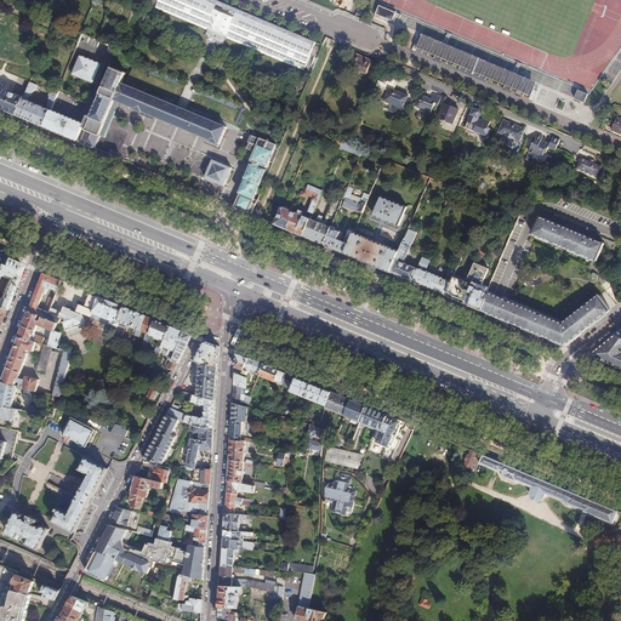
[(322,44),(216,0),(158,0),(158,1),(155,7),(175,16),(181,17),(215,33),(309,72),(322,44)]
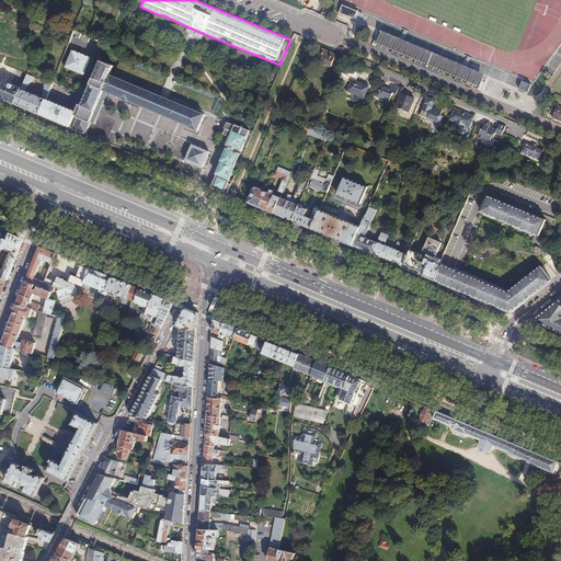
[(362,14),(359,19),(401,37),(404,29),(344,2),(343,6),(362,14)]
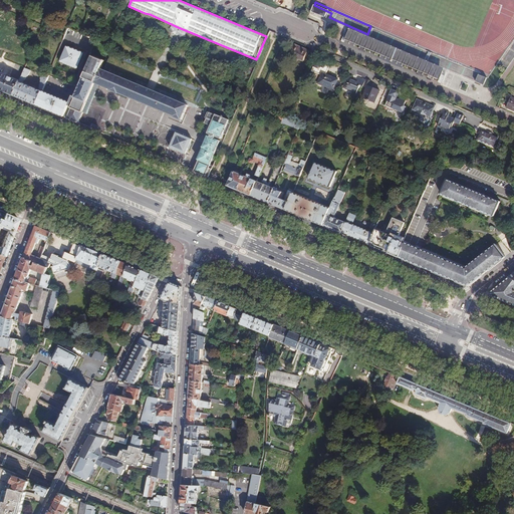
[(314,5),(313,5),(310,11),(328,19),(329,17),(331,13),(314,5)]
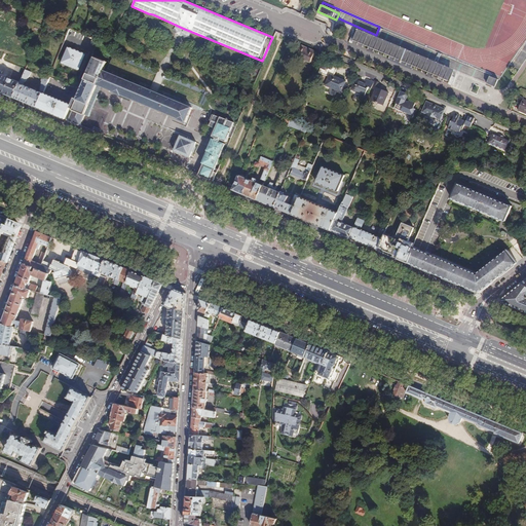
[(354,27),(349,39),(352,40),(367,46),(374,49),(388,55),(386,59),(410,70),(412,66),(425,72),(433,75),(447,81),(450,82),(455,70),(354,27)]
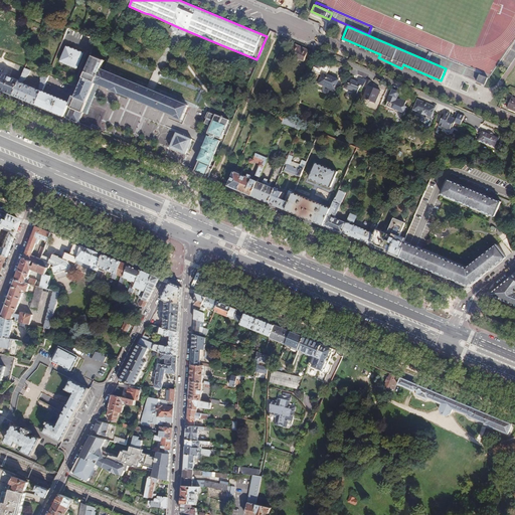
[(426,59),(430,51),(375,27),(371,35),(426,59)]
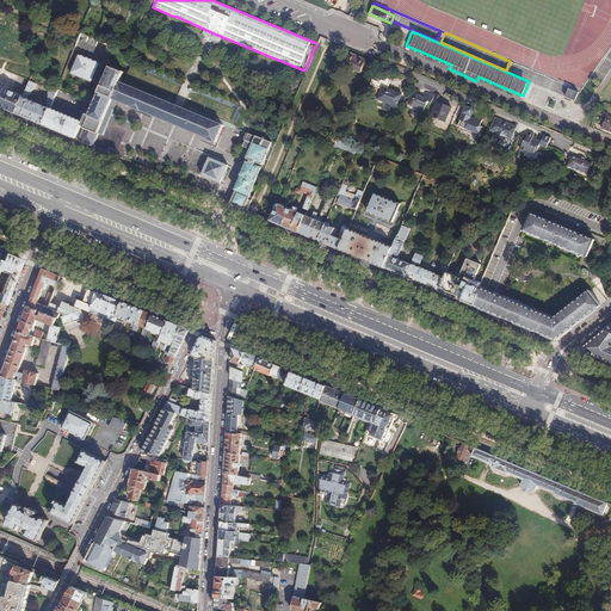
[(610,47),(593,74),(604,80),(610,68),(610,47)]
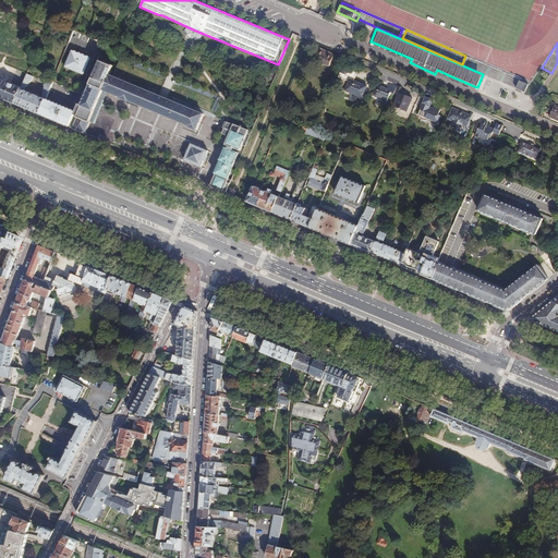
[(315,59),(330,64),(335,55),(319,48),(318,51),(315,49),(313,56),(316,57),(315,59)]
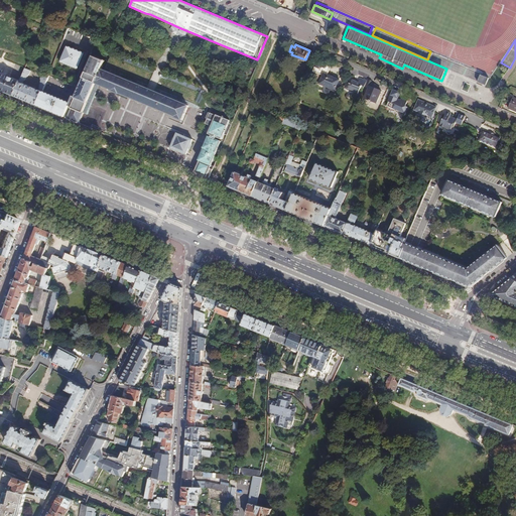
[(84,57),(65,49),(58,66),(77,74),(84,57)]
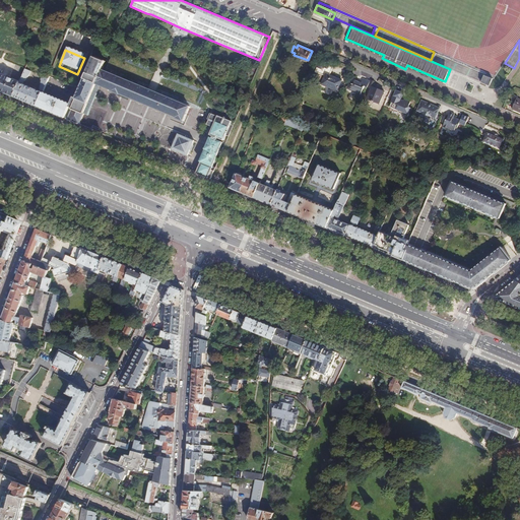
[(494,77),(437,53),(434,61),(491,85),(494,77)]
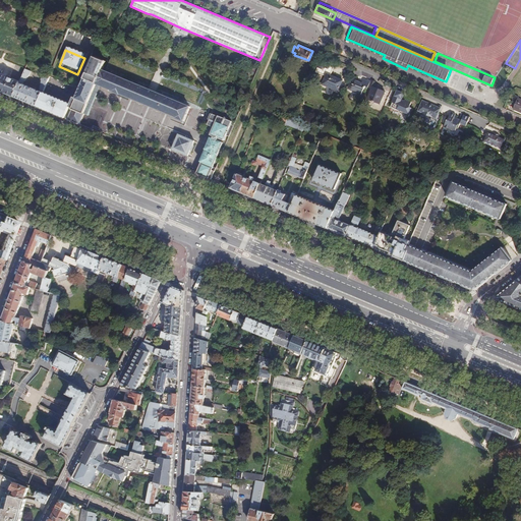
[(74,97),(72,103),(70,106),(73,107),(68,119),(79,124),(97,82),(118,91),(118,92),(126,95),(177,115),(177,116),(185,119),(190,106),(153,91),(102,69),(104,66),(106,61),(95,57),(77,98),(74,97)]
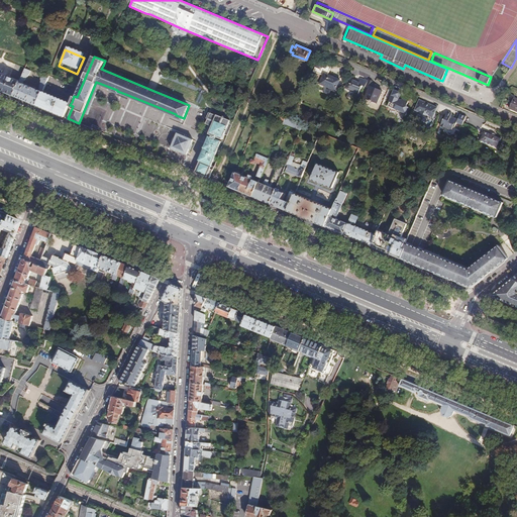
[(314,72),(317,73),(315,79),(316,79),(314,82),(335,91),(339,80),(336,79),(337,77),(329,73),(331,67),(328,66),(328,64),(319,60),(318,60),(314,72)]
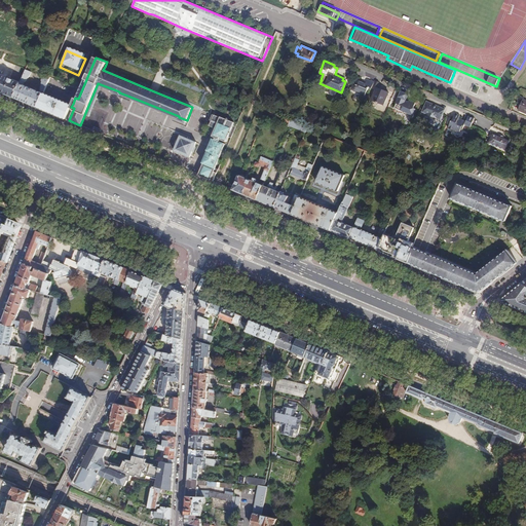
[(28,103),(38,107),(44,92),(49,79),(43,76),(41,80),(42,81),(40,91),(23,84),(30,76),(32,72),(26,69),(21,82),(21,83),(14,98),(28,103)]
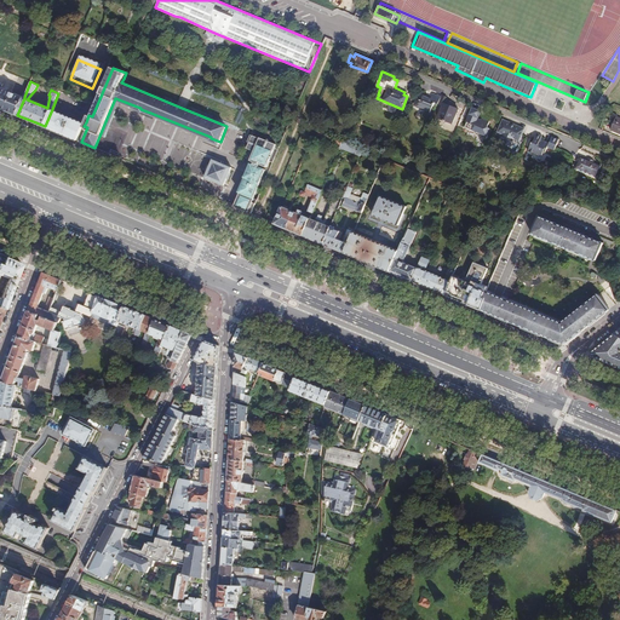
[(0,108),(17,115),(24,98),(24,97),(0,86),(0,108)]
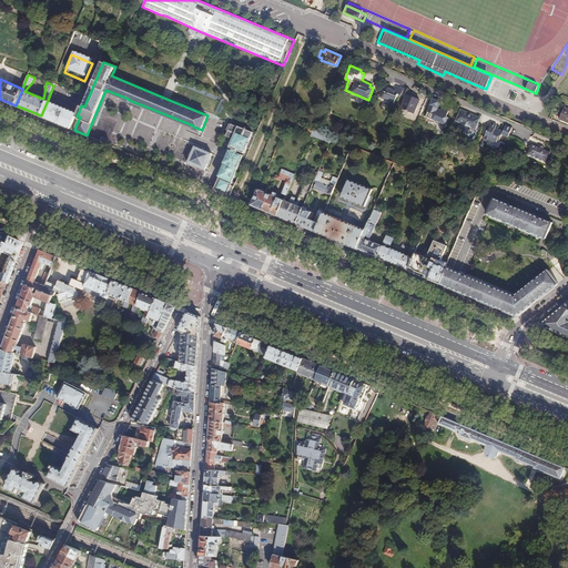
[(387,100),(395,103),(403,88),(403,87),(399,85),(397,84),(395,90),(394,91),(385,87),(384,90),(384,91),(383,91),(381,97),(387,100)]
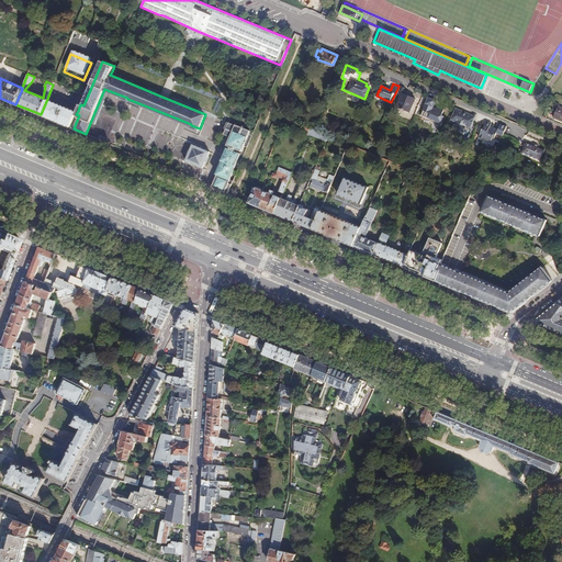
[(203,105),(176,93),(175,97),(202,109),(203,105)]
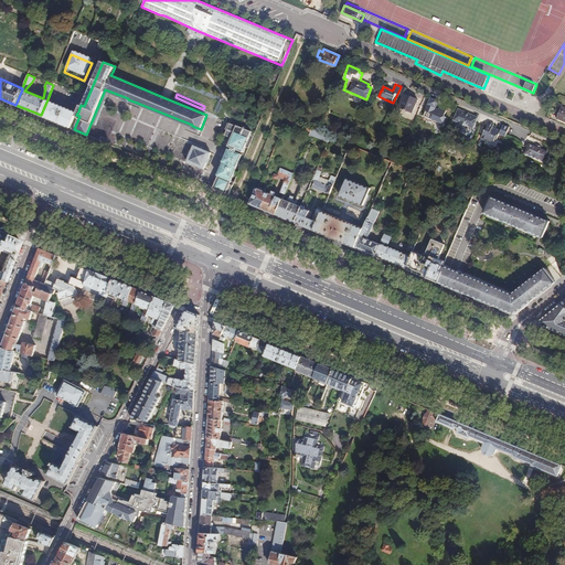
[(48,99),(41,115),(44,117),(51,100),(48,99)]
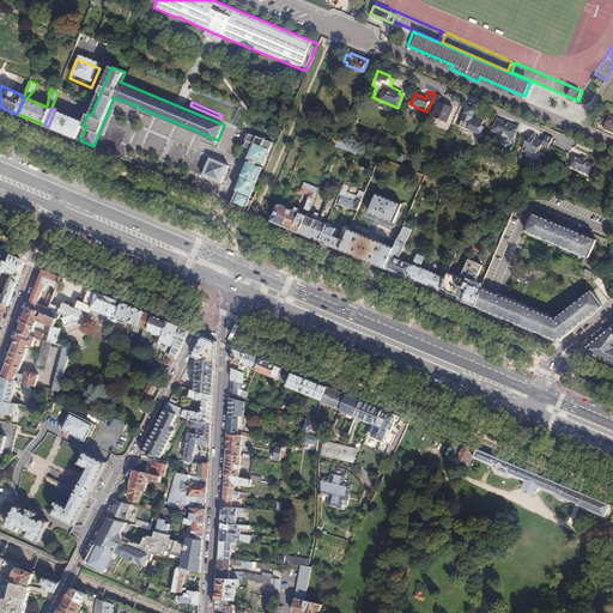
[(71,137),(78,119),(55,109),(48,127),(58,131),(61,126),(64,127),(61,133),(64,133),(71,137)]
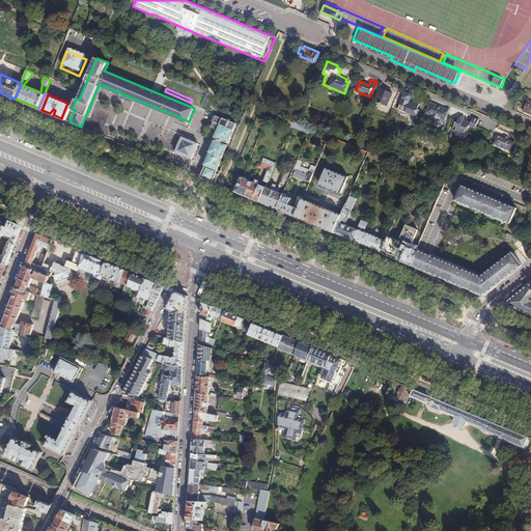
[(529,99),(524,96),(521,104),(526,105),(524,111),(530,114),(530,102),(528,101),(529,99)]
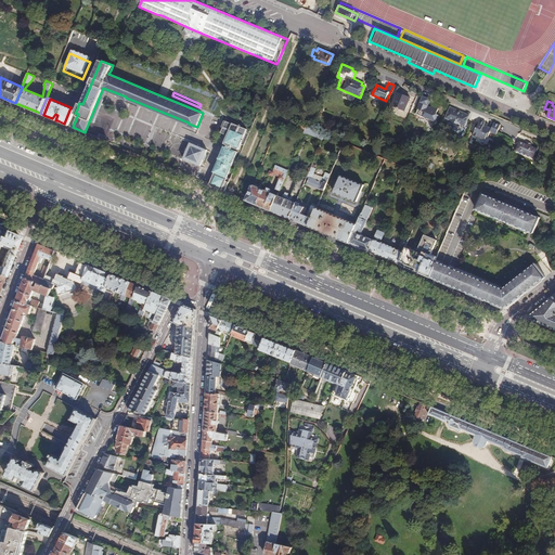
[(424,108),(417,105),(409,102),(404,111),(412,114),(421,117),(425,108),(424,108)]
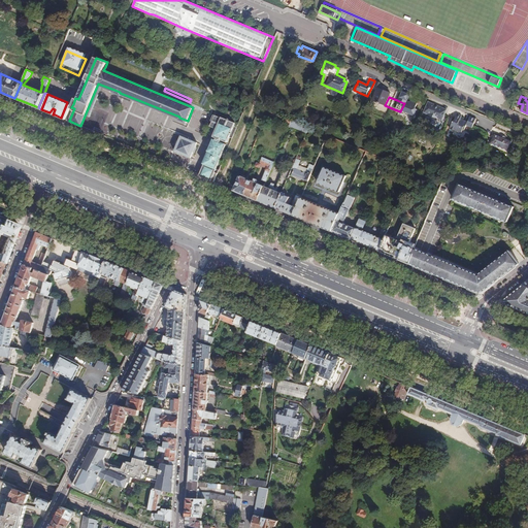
[(447,109),(428,101),(424,111),(441,120),(447,109)]
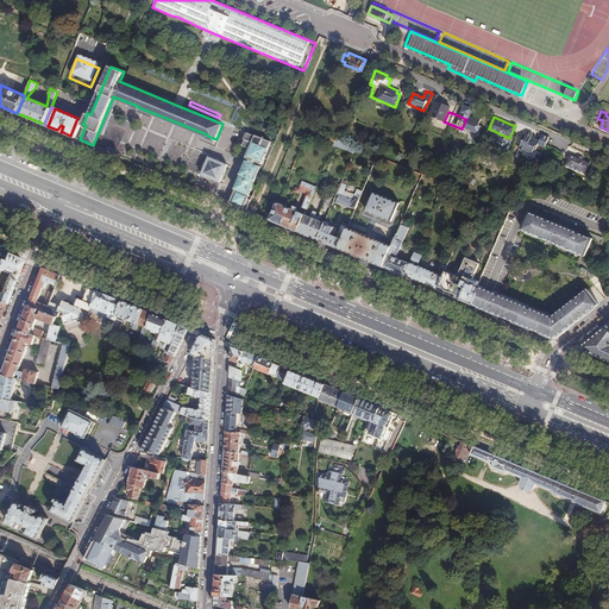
[(85,120),(77,118),(70,136),(76,138),(82,124),(85,120)]
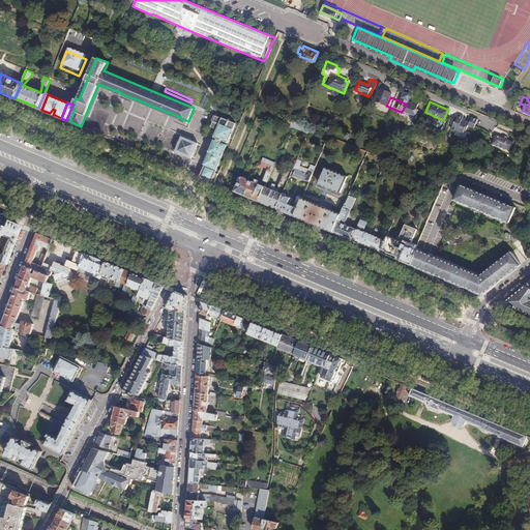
[(292,124),(293,121),(272,113),(271,116),(292,124)]
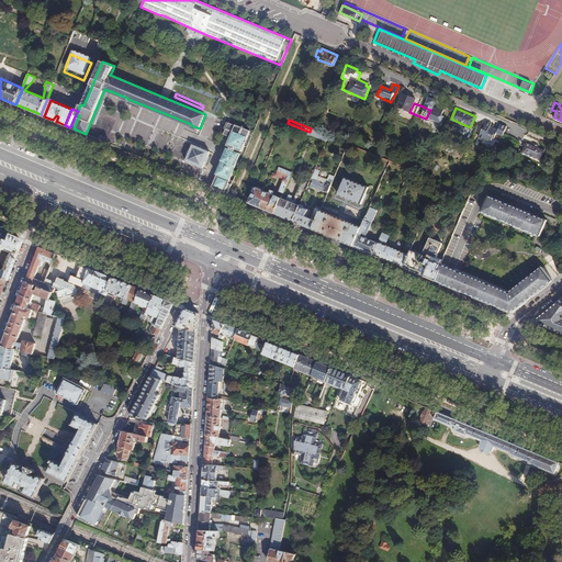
[(496,133),(497,130),(492,127),(493,125),(491,124),(491,123),(486,121),(483,130),(482,128),(478,137),(484,141),(484,138),(491,142),(492,138),(494,139),(496,133)]
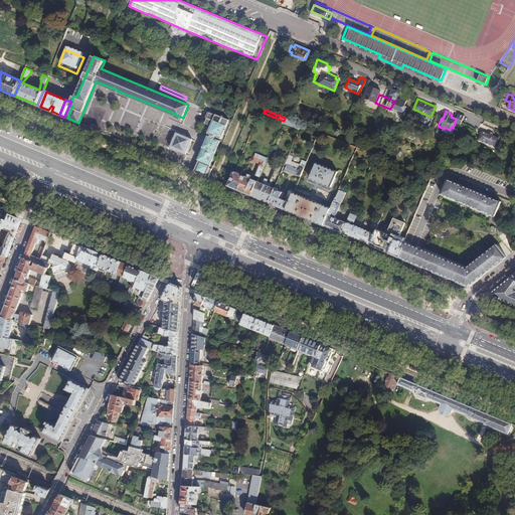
[(195,171),(207,176),(219,148),(221,139),(229,120),(216,115),(215,115),(209,113),(205,123),(210,125),(207,132),(205,132),(202,139),(204,140),(196,159),(197,160),(196,163),(199,164),(195,171)]
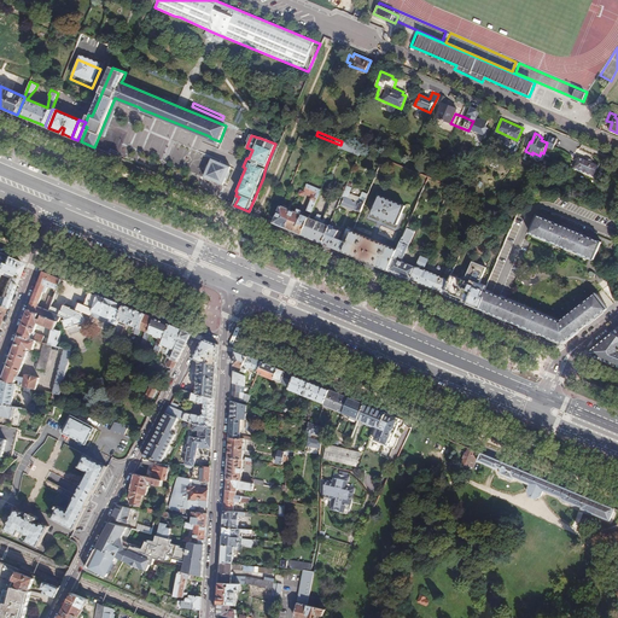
[(553,150),(554,146),(557,139),(551,136),(547,143),(546,146),(553,150)]
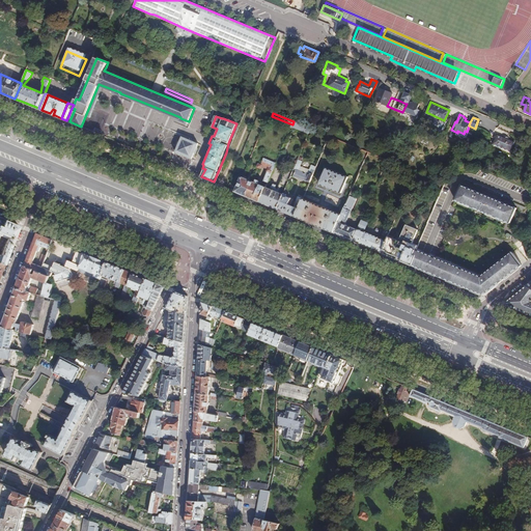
[(311,129),(297,122),(294,121),(292,124),(291,128),(309,135),(311,129)]
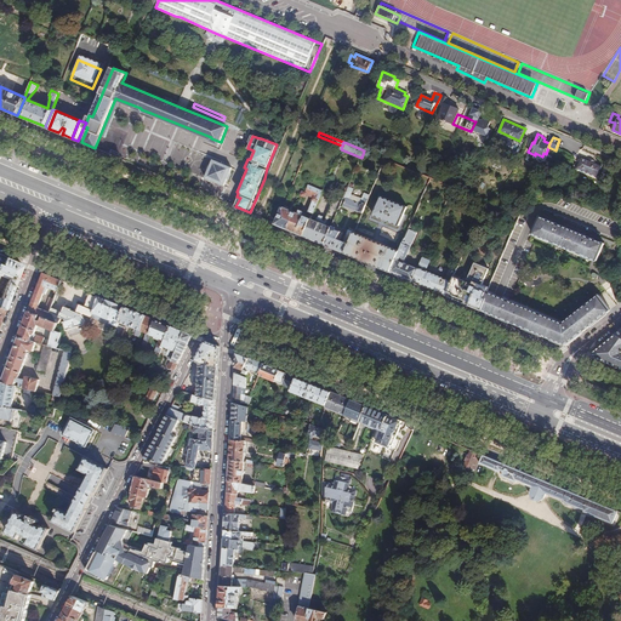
[(597,177),(603,165),(581,157),(576,169),(597,177)]
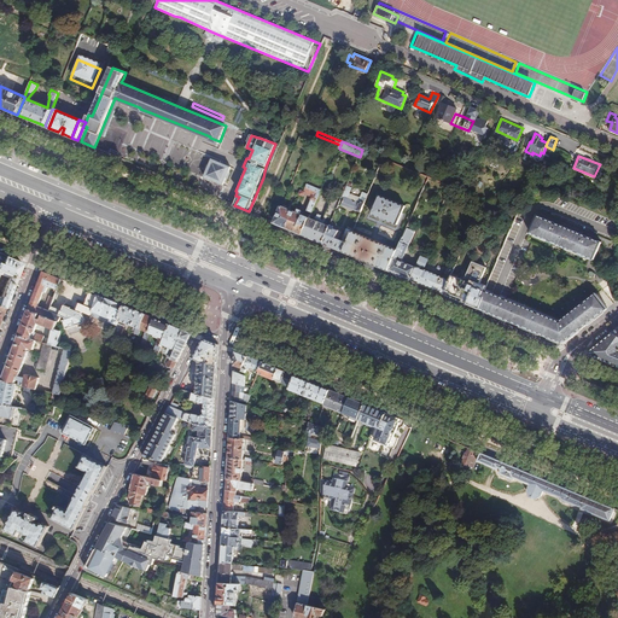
[(231,167),(213,159),(204,176),(223,185),(231,167)]
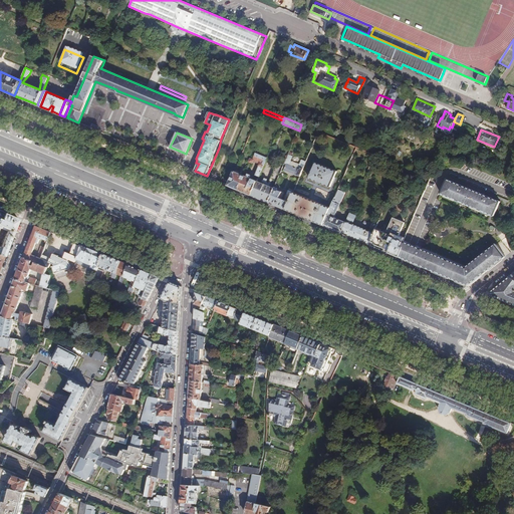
[(285,170),(301,176),(308,158),(307,157),(306,159),(304,158),(300,167),(290,163),(294,154),(290,152),(285,164),(287,165),(285,170)]
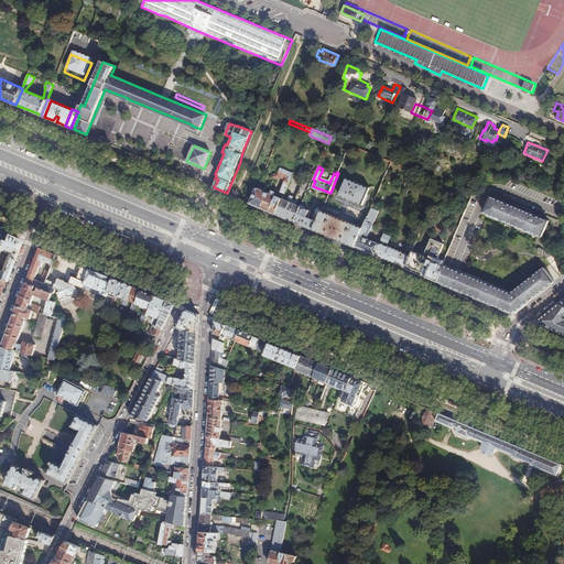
[(293,173),(283,169),(280,175),(278,174),(277,177),(280,179),(281,176),(286,177),(281,192),(285,194),(293,173)]
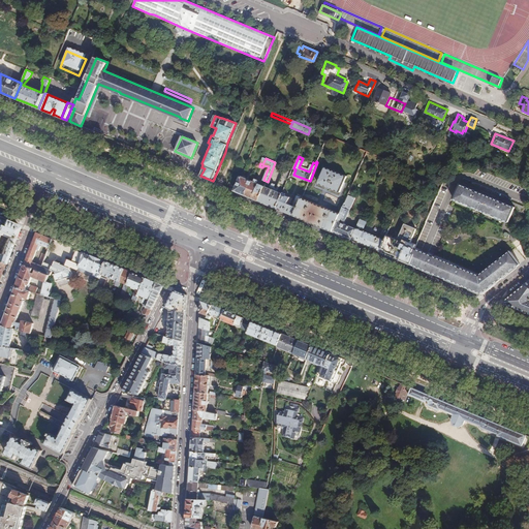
[(347,177),(325,167),(318,183),(341,192),(347,177)]
